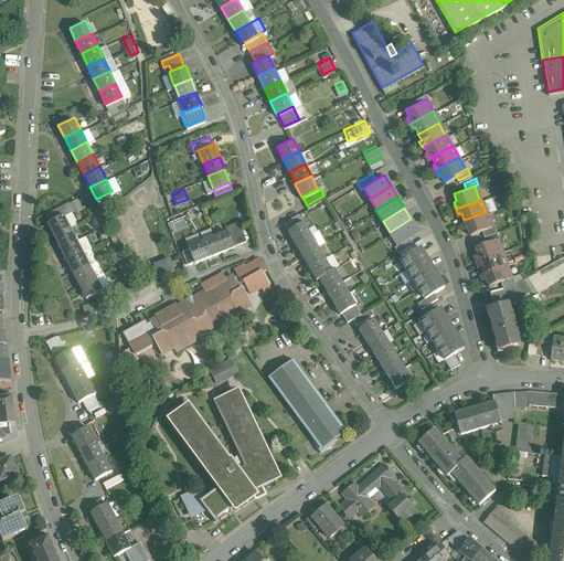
[(464,220),(461,221),(464,226),(467,225),(469,233),(481,229),(491,224),(491,223),(487,211),(486,212),(464,220)]
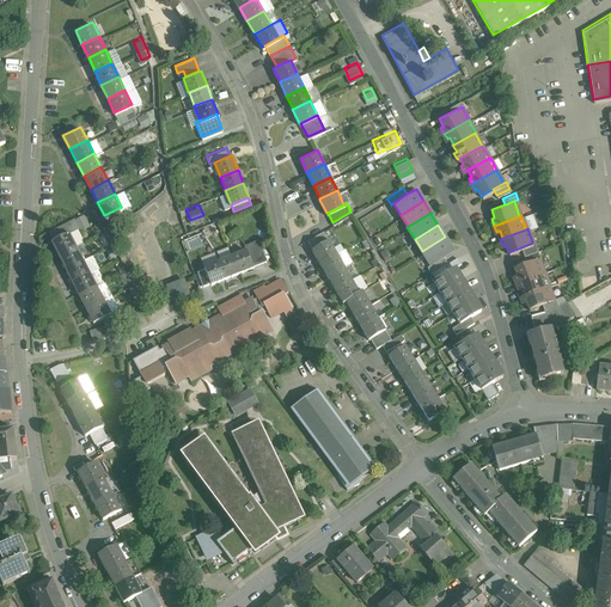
[(68,231),(50,239),(57,252),(75,244),(68,231)]
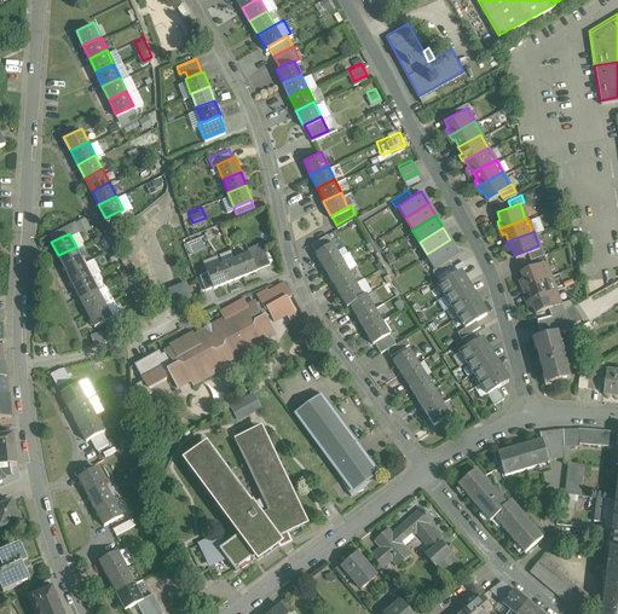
[(450,239),(427,254),(434,266),(448,258),(457,252),(450,239)]
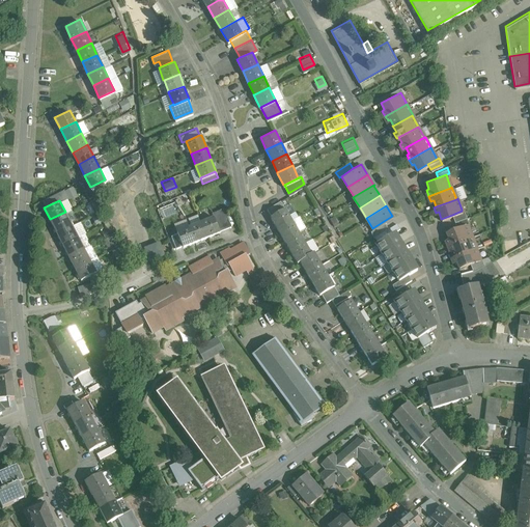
[(284,206),(270,215),(277,226),(290,218),(284,206)]
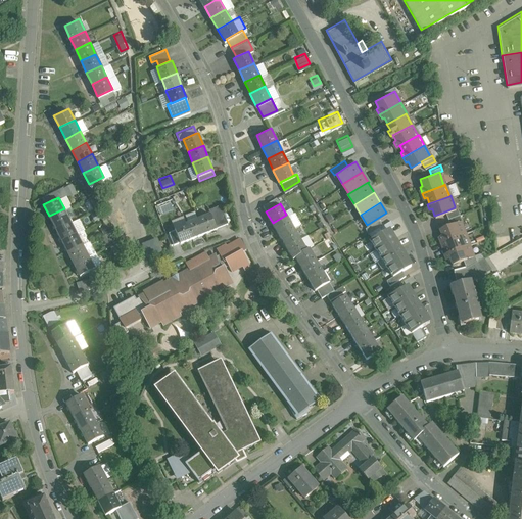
[(455,207),(445,211),(447,217),(459,213),(457,206),(455,206),(455,207)]
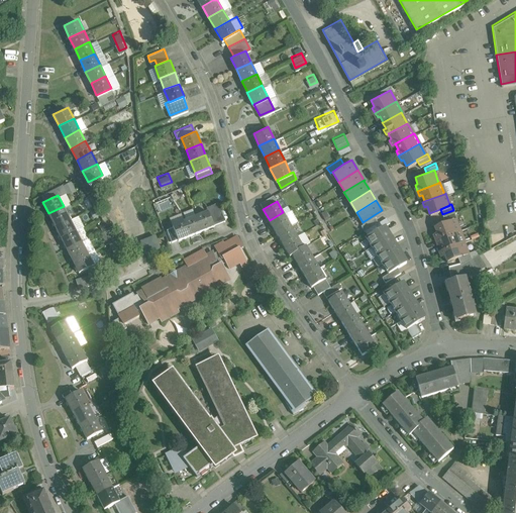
[(64,206),(48,213),(55,224),(69,217),(64,206)]
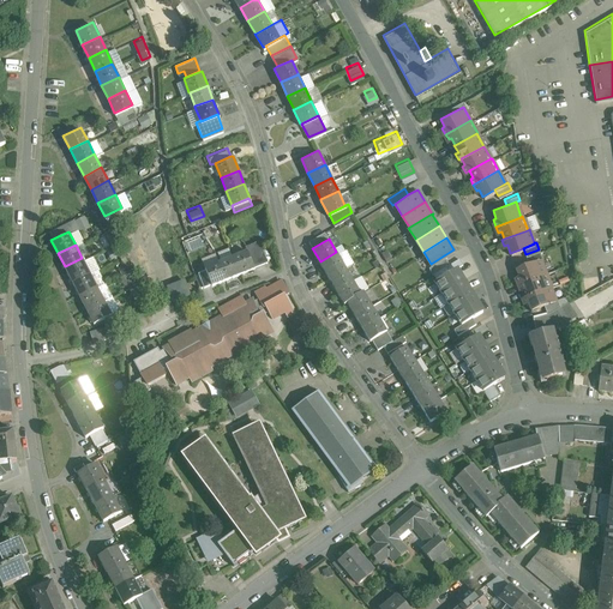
[(246,248),(232,253),(239,271),(253,266),(246,248)]
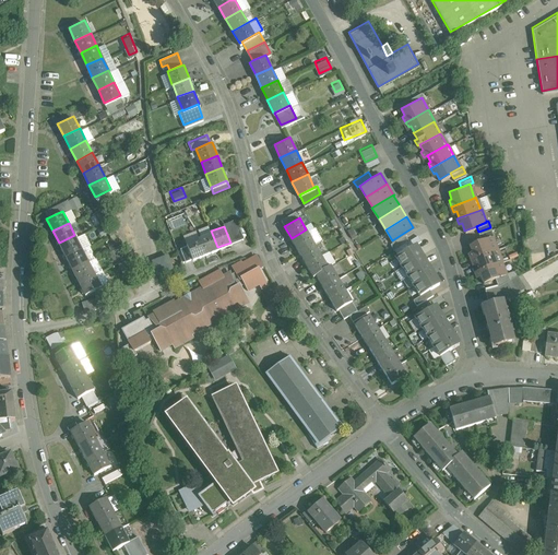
[(490,227),(478,232),(481,238),(490,234),(491,235),(493,234),(490,227)]
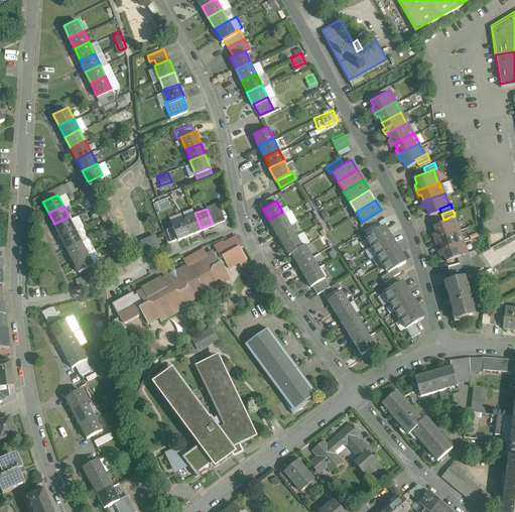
[(282,212),(269,220),(275,231),(289,223),(282,212)]
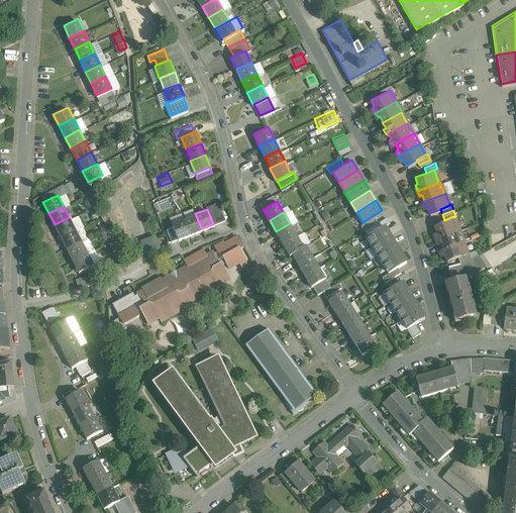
[(195,213),(183,218),(189,233),(201,228),(195,213)]
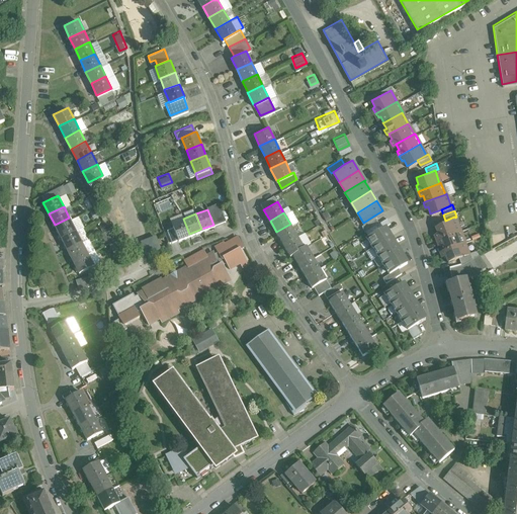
[(374,216),(363,223),(360,224),(364,230),(374,223),(377,221),(374,216)]
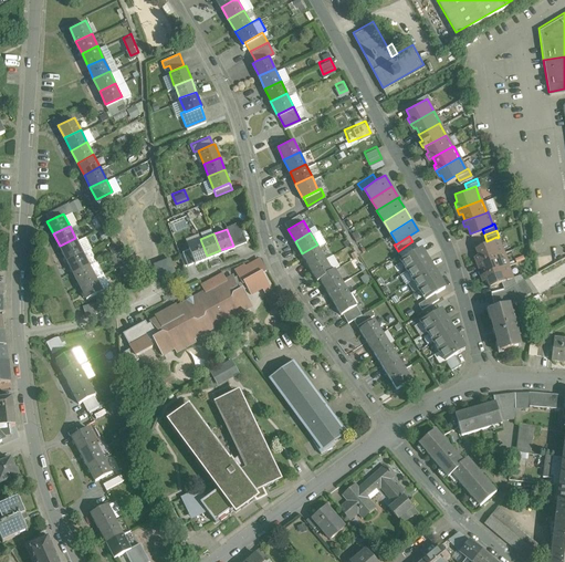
[(412,241),(409,243),(412,249),(419,246),(426,241),(422,236),(412,241)]
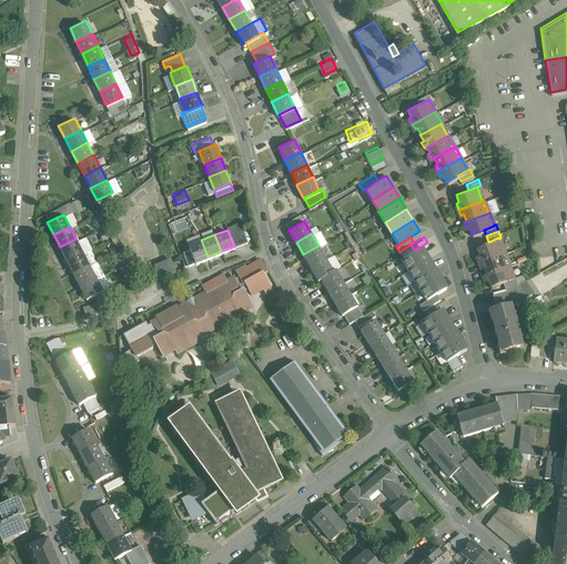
[(488,242),(476,247),(479,253),(476,254),(478,260),(504,251),(499,239),(498,238),(488,242)]
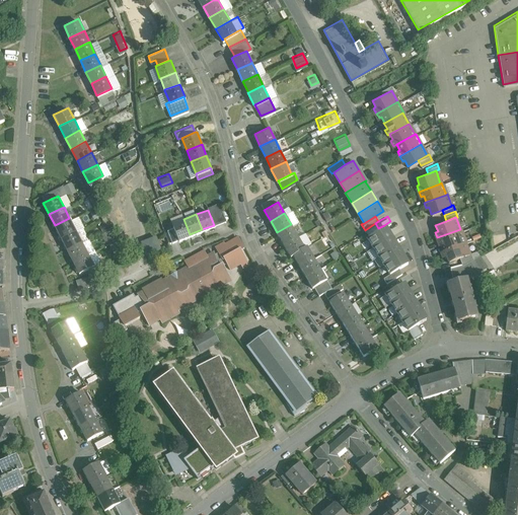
[(69,218),(55,225),(61,237),(75,229),(69,218)]
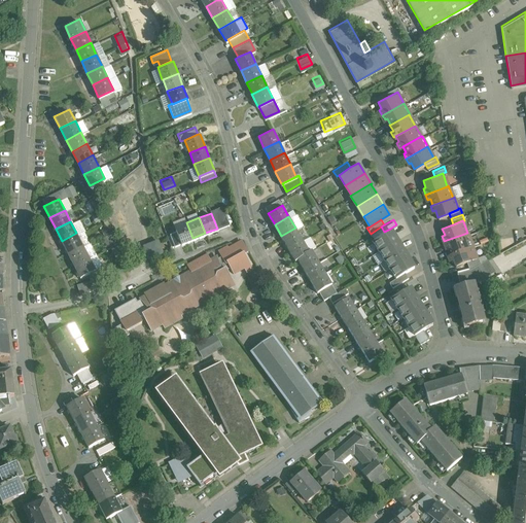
[(186,222),(174,228),(180,243),(193,238),(186,222)]
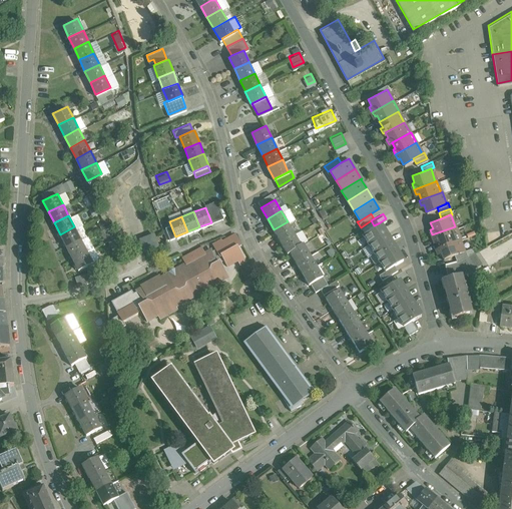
[(288,221),(274,229),(280,240),(294,232),(288,221)]
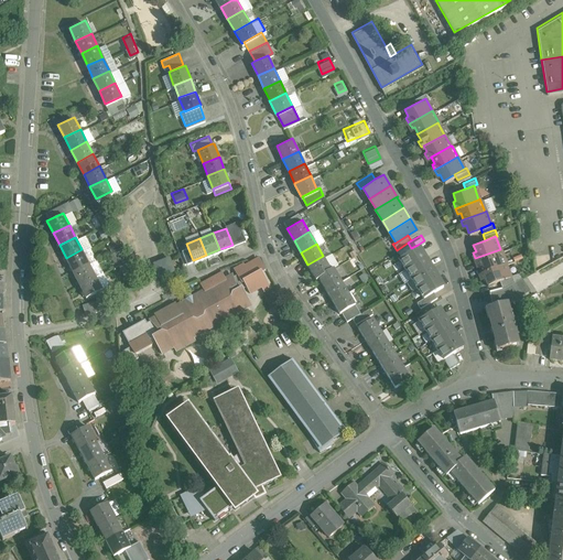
[(424,255),(418,245),(411,248),(399,256),(404,266),(424,255)]
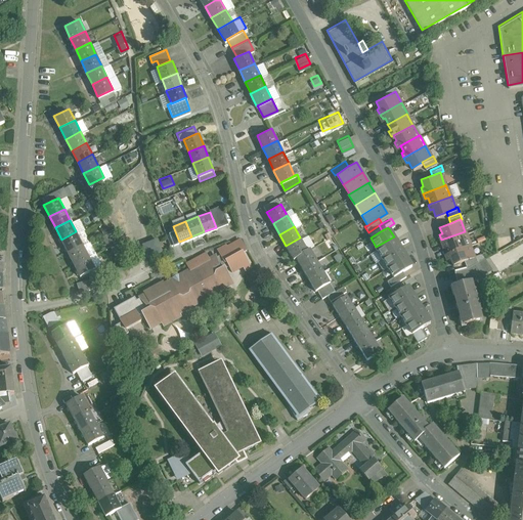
[(76,231),(61,240),(68,251),(82,243),(76,231)]
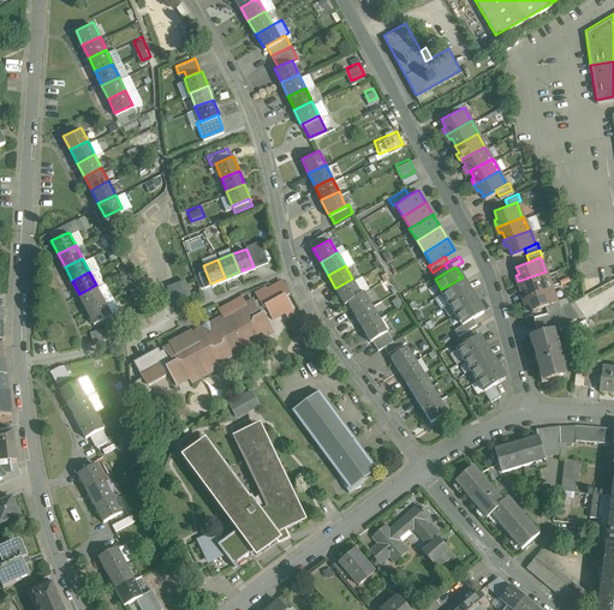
[(546,271),(518,281),(520,288),(524,287),(526,294),(549,285),(550,285),(546,271)]
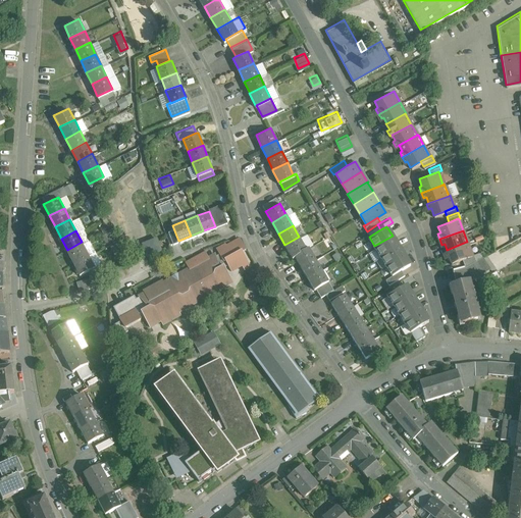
[(155,236),(142,242),(147,253),(160,248),(155,236)]
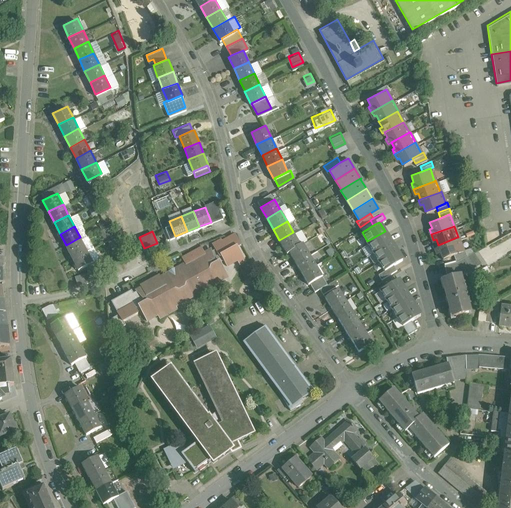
[(385,231),(367,241),(373,250),(390,239),(385,231)]
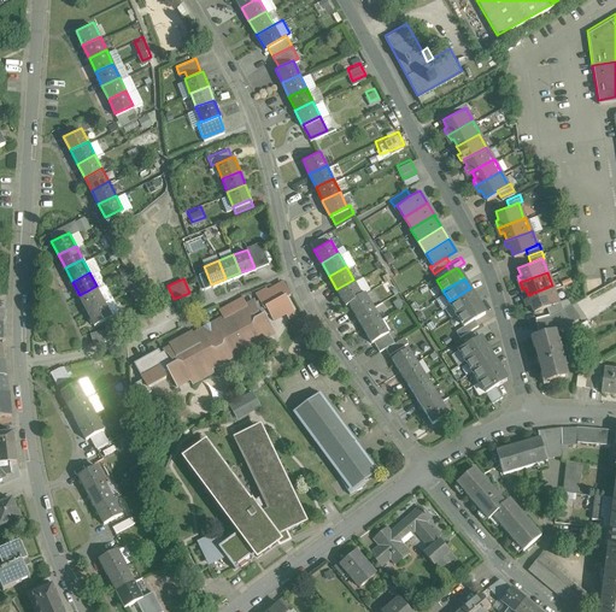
[(353,280),(336,289),(345,302),(347,300),(361,292),(353,280)]
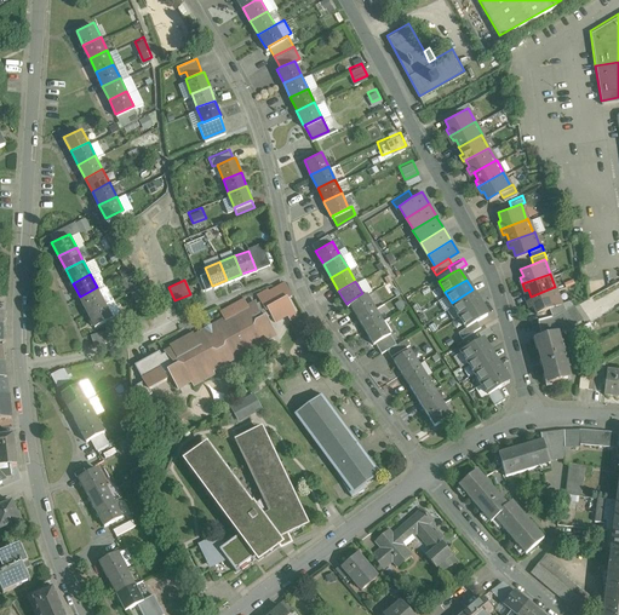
[(97,287),(80,297),(86,310),(104,300),(97,287)]
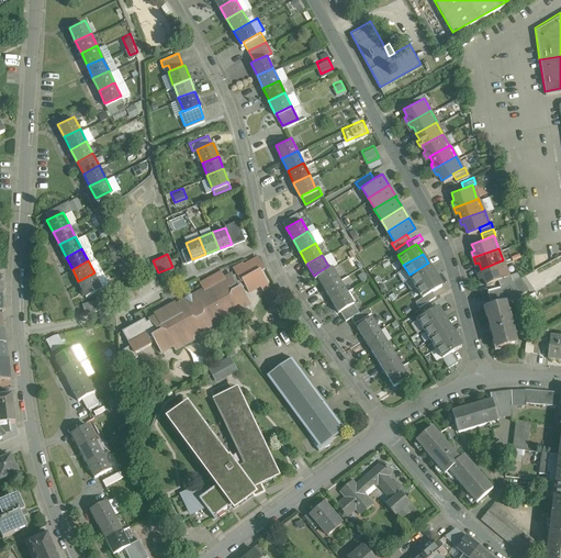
[(481,269),(478,270),(480,276),(483,275),(485,282),(507,274),(502,260),(481,269)]
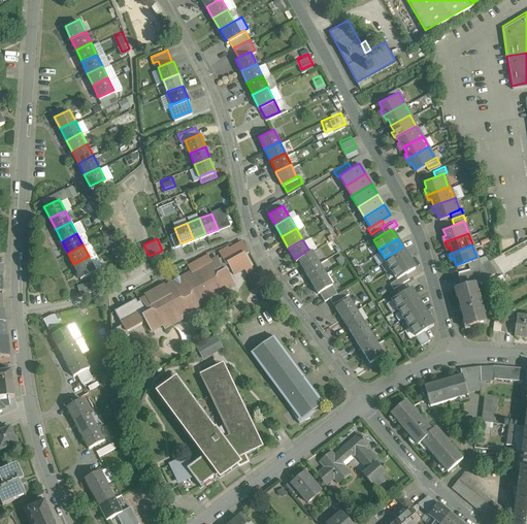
[(402,247),(385,258),(390,267),(408,256),(402,247)]
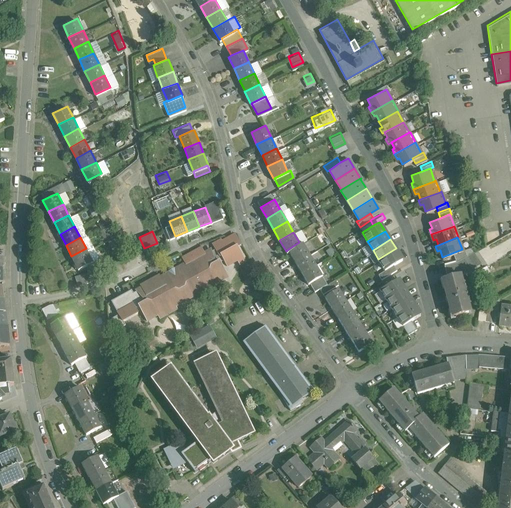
[(299,242),(288,249),(295,260),(308,252),(302,241),(299,242)]
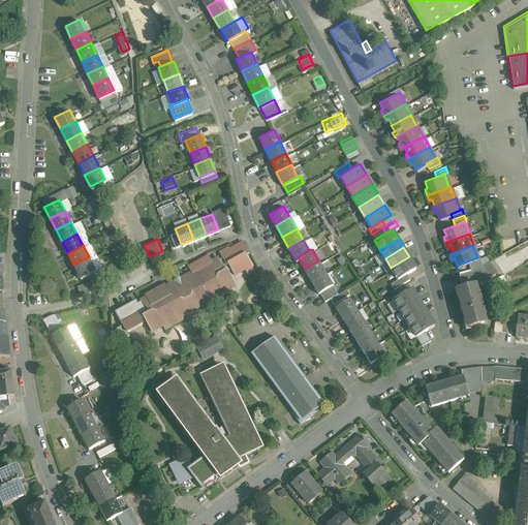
[(89,256),(73,265),(80,276),(94,269),(94,268),(100,265),(95,253),(89,256)]
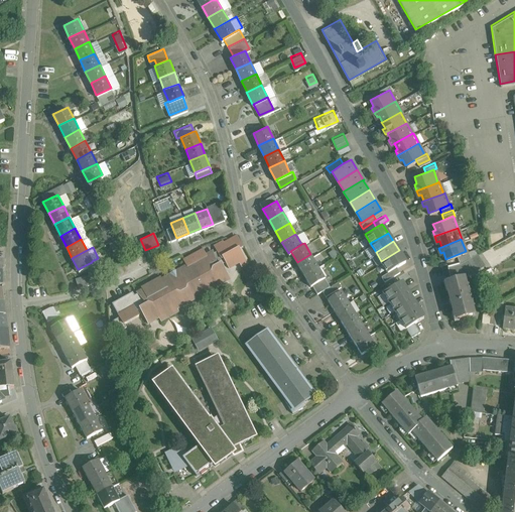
[(212,248),(160,276),(160,274),(140,285),(141,287),(136,290),(136,291),(128,295),(126,292),(111,300),(119,314),(112,318),(118,330),(125,325),(123,321),(138,312),(135,307),(139,305),(147,321),(157,314),(159,317),(177,308),(175,305),(201,292),(202,294),(220,285),(218,281),(229,275),(220,260),(212,264),(210,261),(215,258),(212,248)]
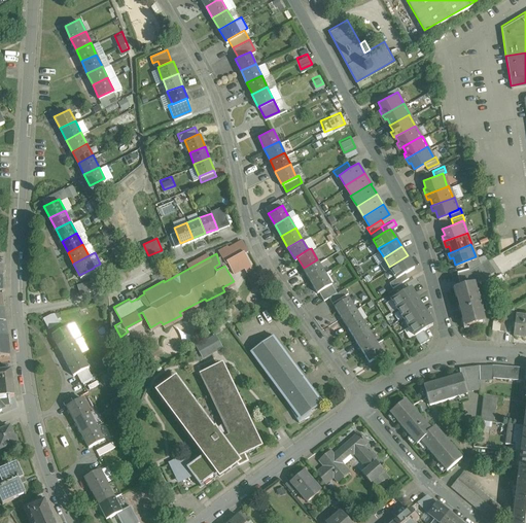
[(408,255),(389,267),(395,276),(405,270),(413,265),(408,255)]
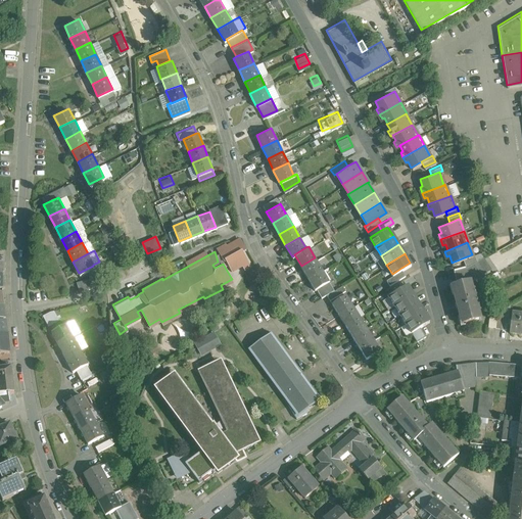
[(482,255),(472,262),(479,272),(489,266),(482,255)]
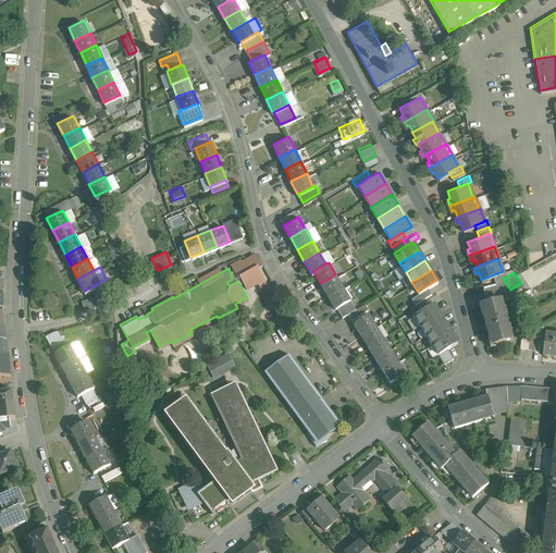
[(335,274),(321,283),(328,295),(343,286),(335,274)]
